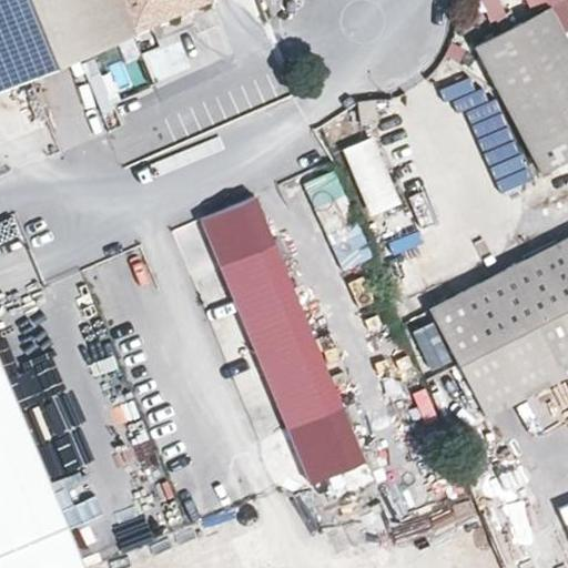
[(0,0),(0,83),(205,0),(0,0)]
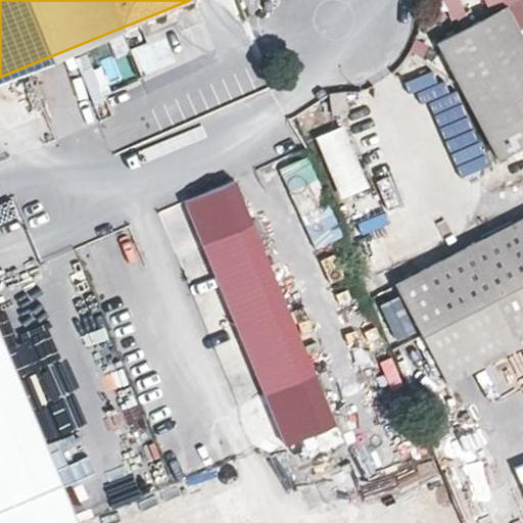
[(467,6),(463,0),(446,0),(454,13),(467,6)]
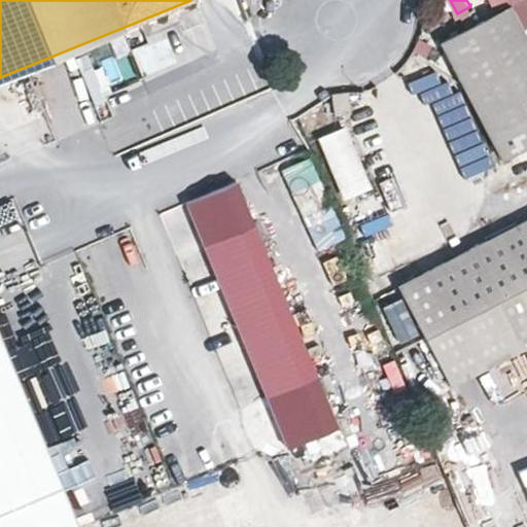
[(526,0),(522,0),(513,5),(524,28),(526,26),(526,0)]
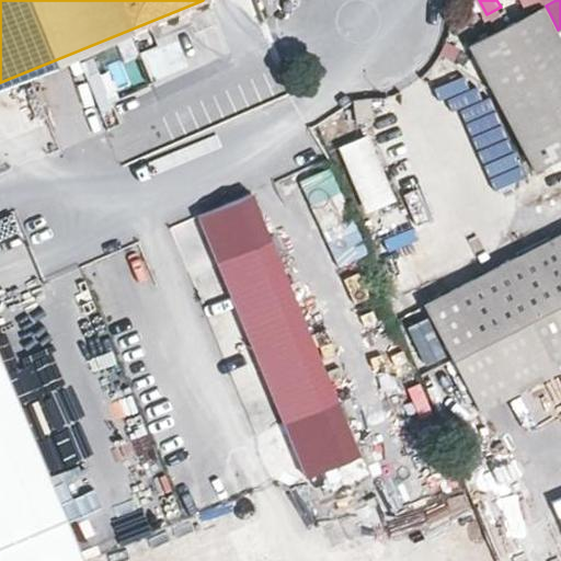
[(469,43),(531,169),(548,160),(560,152),(560,36),(546,6),(469,43)]
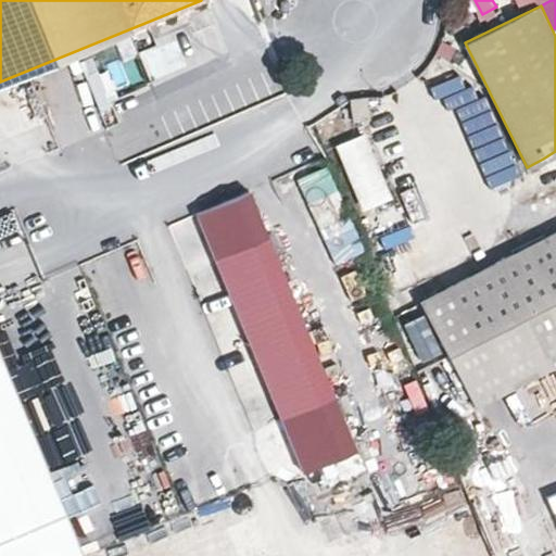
[(138,41),(154,77),(185,63),(168,27),(138,41)]
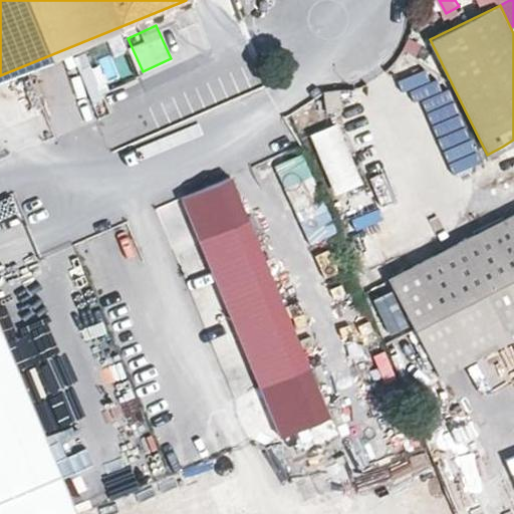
[(338,88),(321,90),(325,111),(342,108),(338,88)]
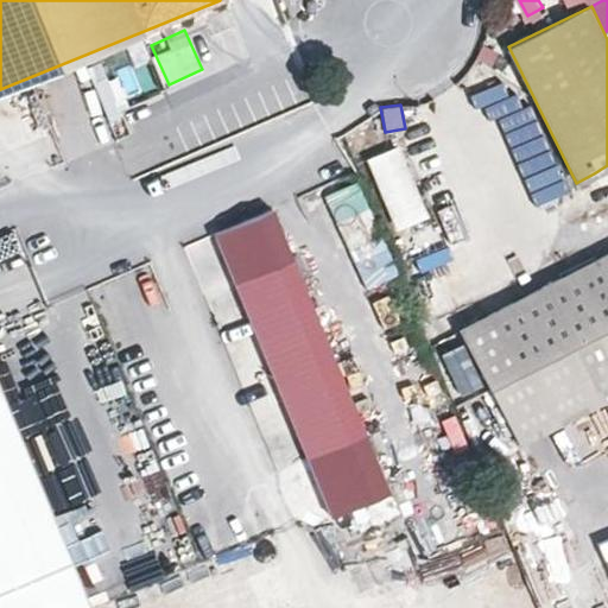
[(397,145),(368,157),(396,225),(424,213),(397,145)]
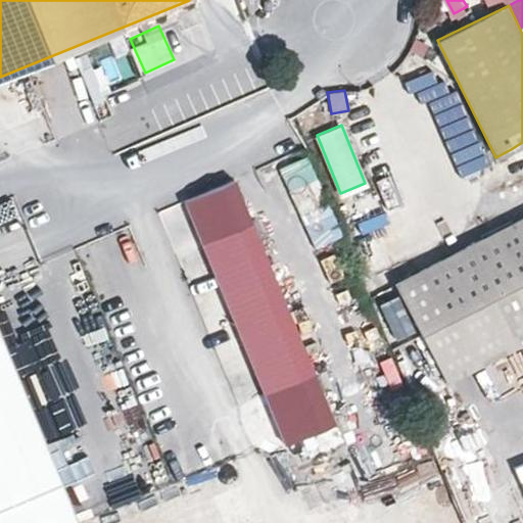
[(522,142),(511,149),(517,162),(522,158),(522,142)]
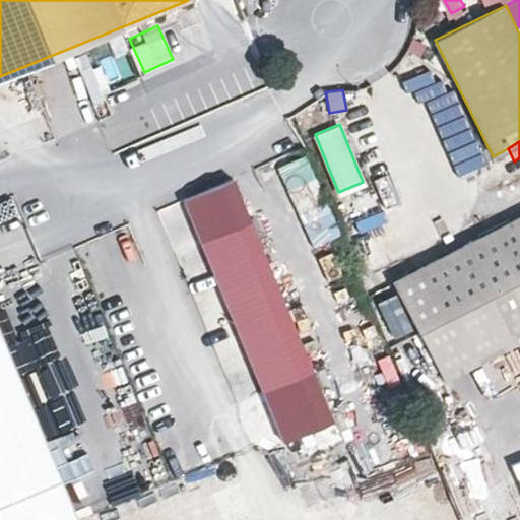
[(301,156),(276,168),(313,245),(337,234),(301,156)]
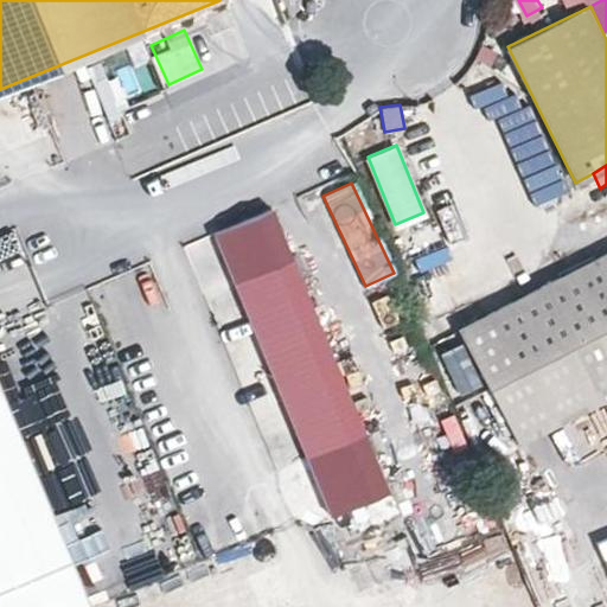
[(281,231),(241,249),(250,270),(292,253),(281,231)]
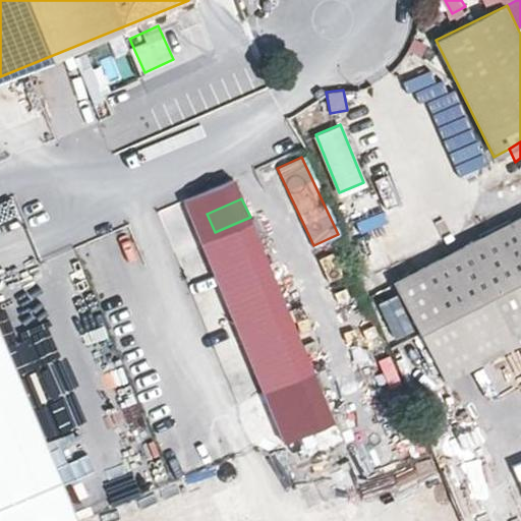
[(490,296),(520,279),(520,215),(397,281),(421,333),(490,296)]
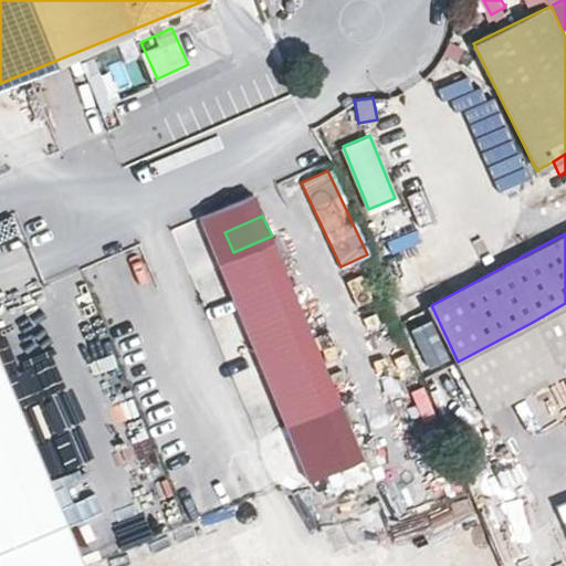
[(342,404),(270,241),(217,264),(289,427),(342,404)]
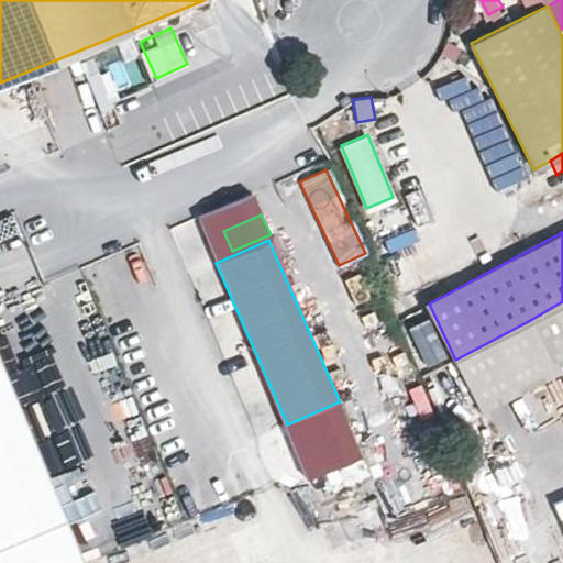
[(562,368),(562,301),(530,320),(558,373),(562,368)]
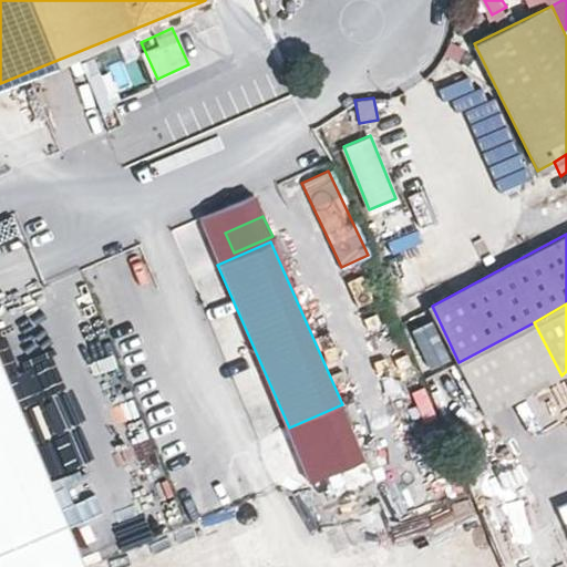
[(562,375),(534,322),(459,362),(484,415),(562,375)]
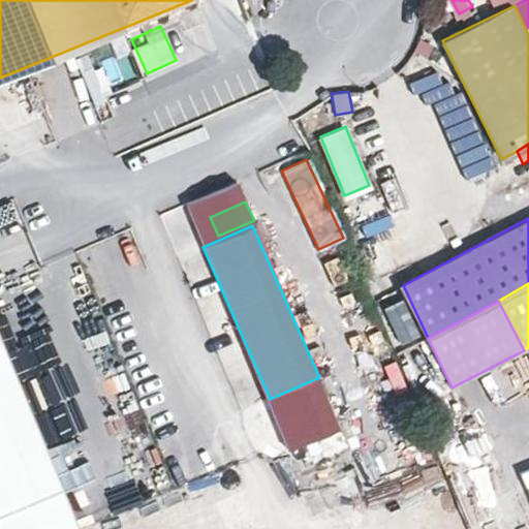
[(72,528),(0,349),(0,528),(72,528)]
